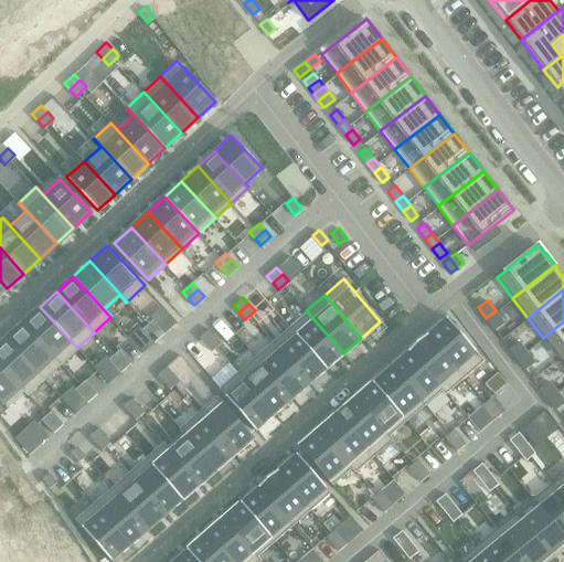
[(40,307),(23,322),(61,363),(77,348),(40,307)]
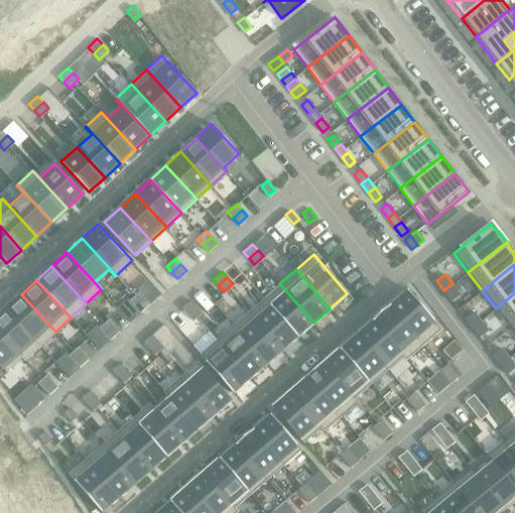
[(279,283),(264,297),(298,336),(313,323),(279,283)]
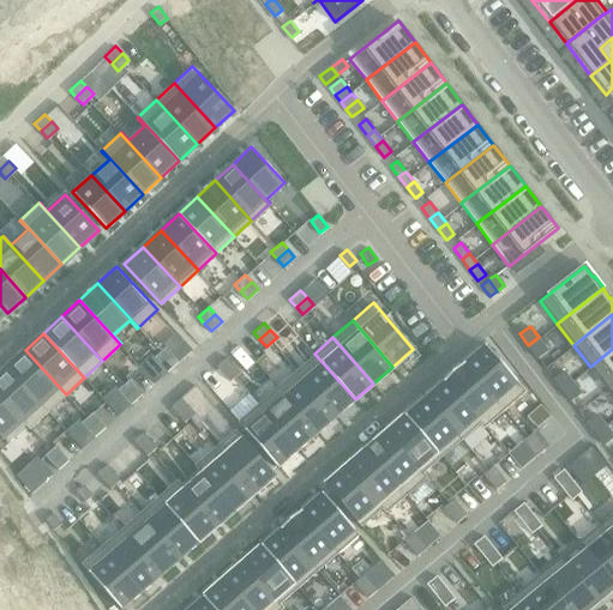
[(539,337),(528,345),(538,356),(548,349),(539,337)]
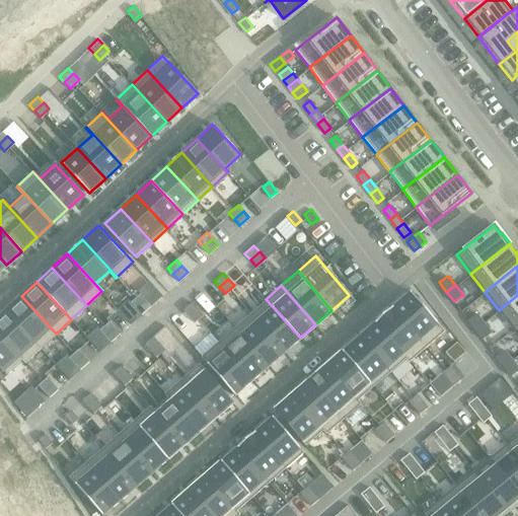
[(392,306),(391,306),(426,346),(444,329),(411,291),(392,306)]
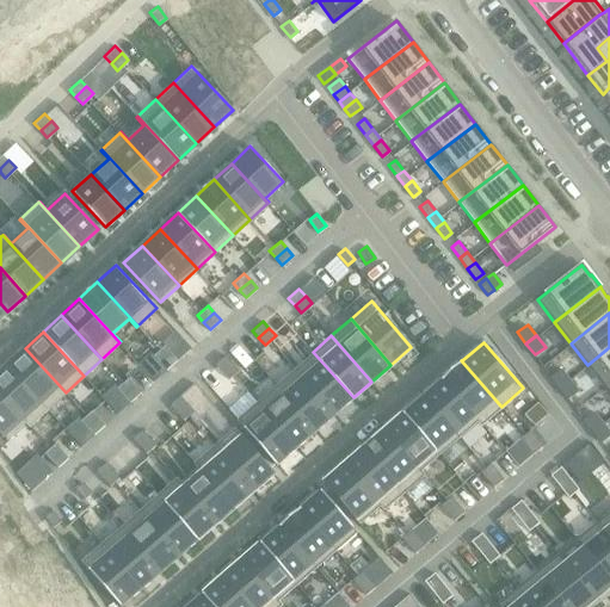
[(164,345),(153,354),(160,361),(171,352),(164,345)]
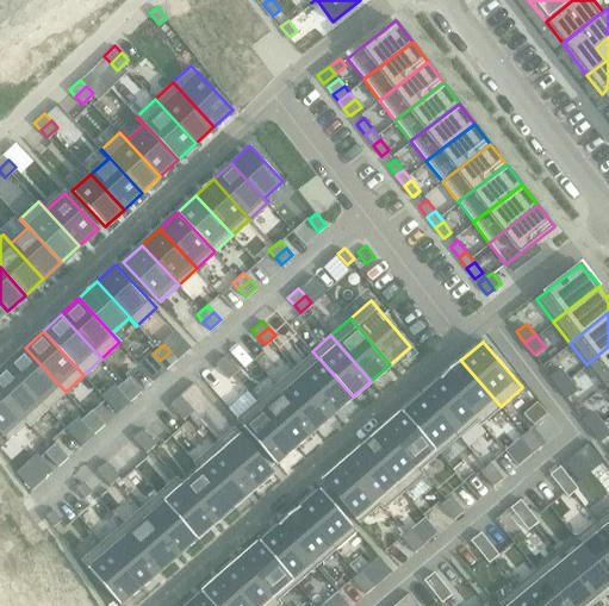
[(608,347),(586,364),(603,386),(608,381),(608,347)]
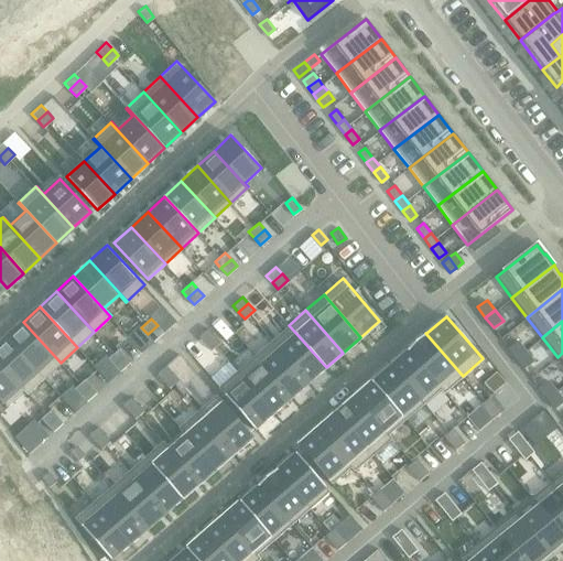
[(23,322),(7,337),(44,377),(61,363),(23,322)]
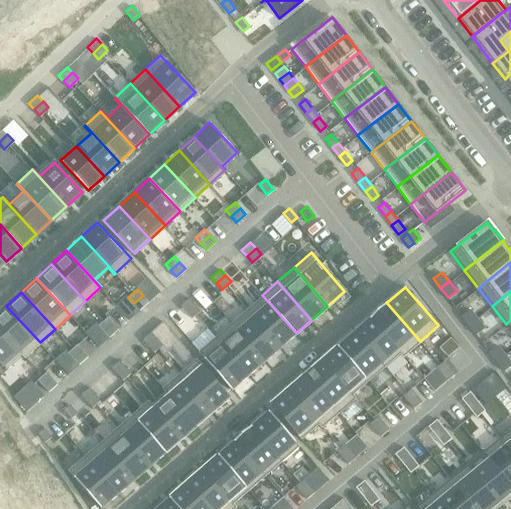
[(143,295),(134,303),(139,309),(148,301),(143,295)]
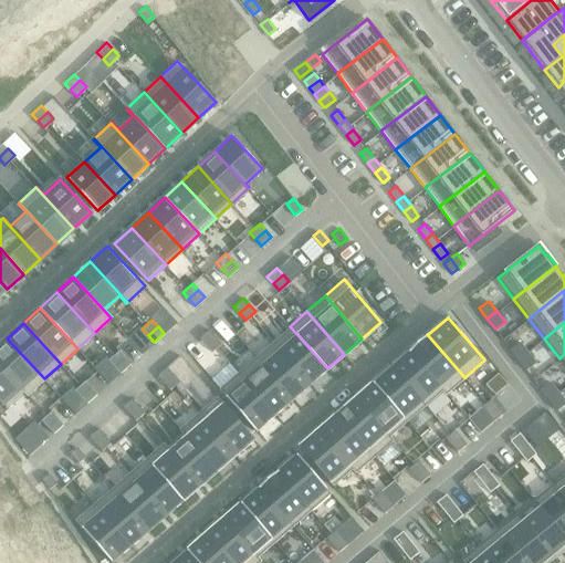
[(290,326),(273,341),(310,384),(327,368),(290,326)]
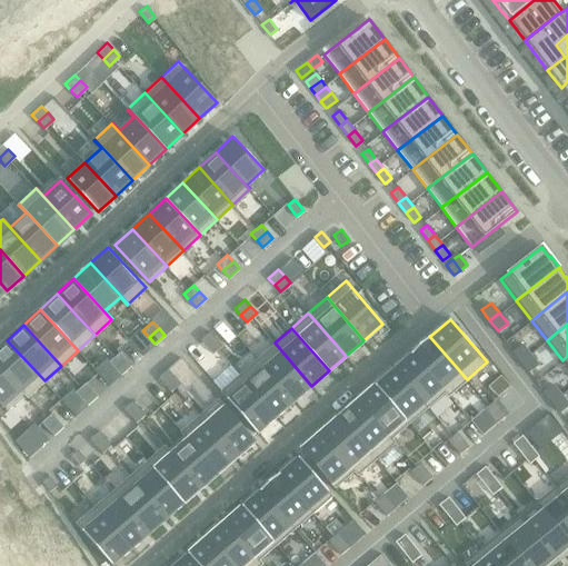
[(210,330),(200,339),(206,346),(216,337),(210,330)]
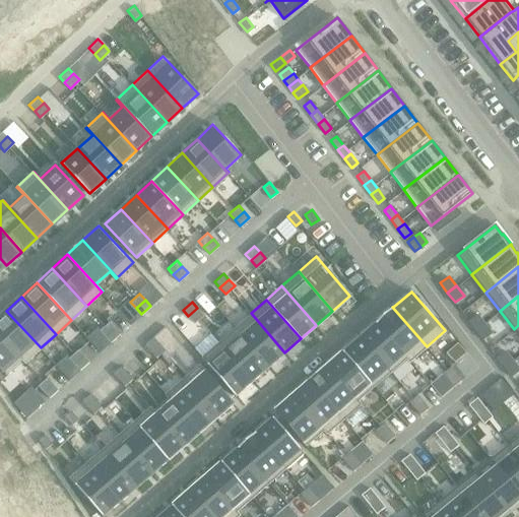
[(392,307),(376,321),(410,361),(427,346),(392,307)]
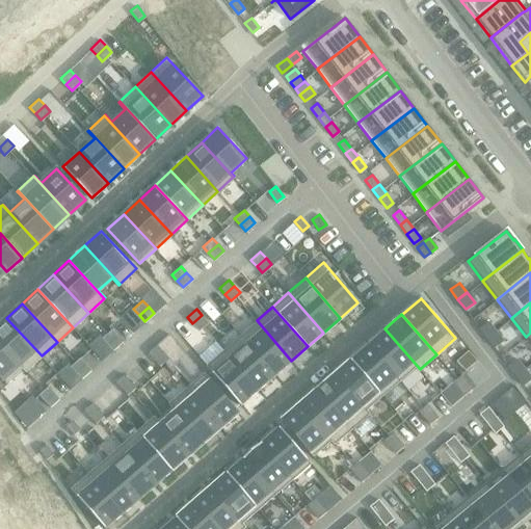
[(202,315),(192,323),(197,329),(207,321),(202,315)]
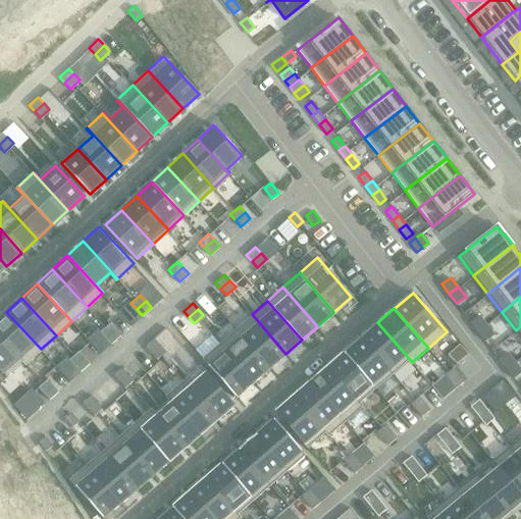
[(6,312),(0,317),(0,334),(25,363),(41,349),(6,312)]
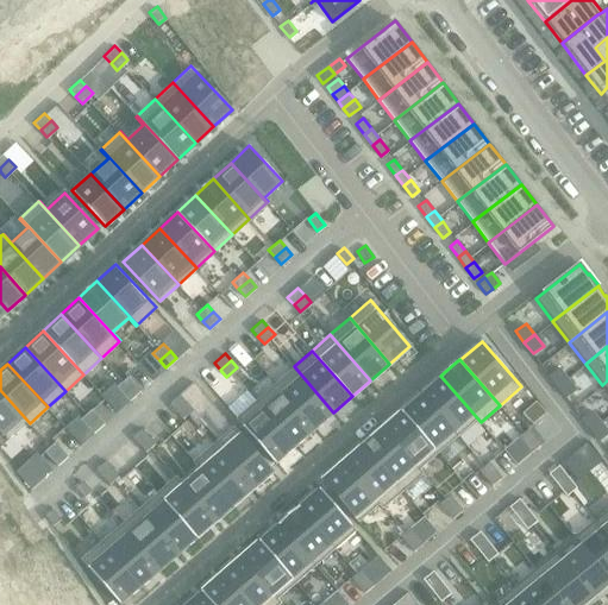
[(294,366),(275,382),(315,428),(333,413),(294,366)]
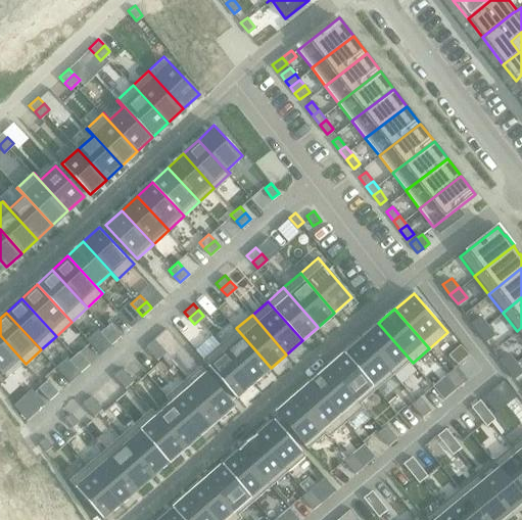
[(480,315),(471,322),(478,331),(487,324),(480,315)]
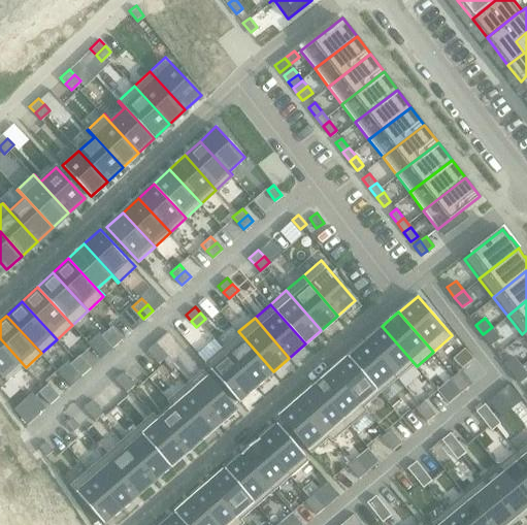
[(110,326),(101,334),(106,340),(116,332),(110,326)]
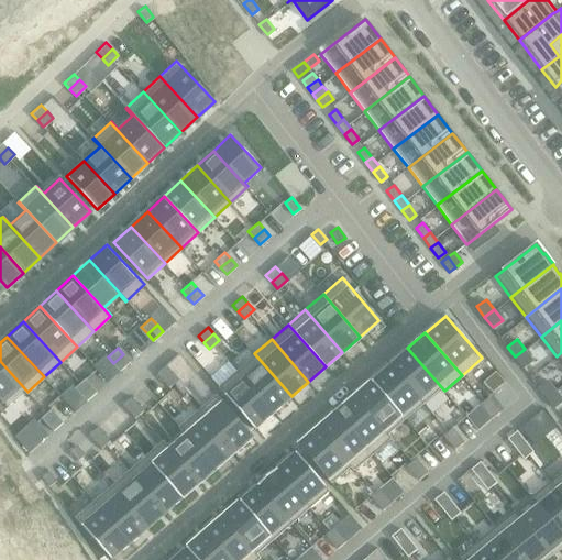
[(407,349),(389,364),(422,403),(440,387),(443,392),(444,391),(407,348),(407,349)]
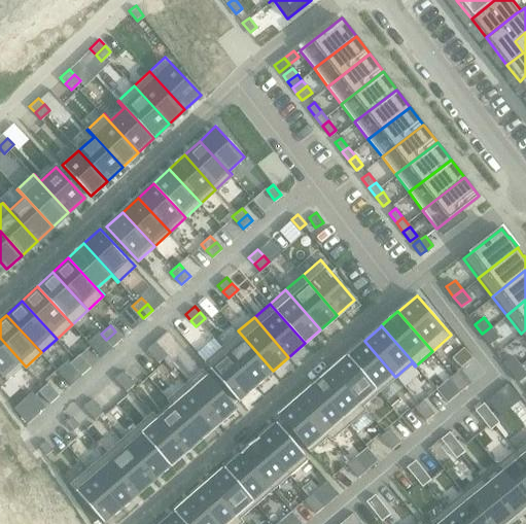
[(491,326),(482,334),(489,344),(498,337),(491,326)]
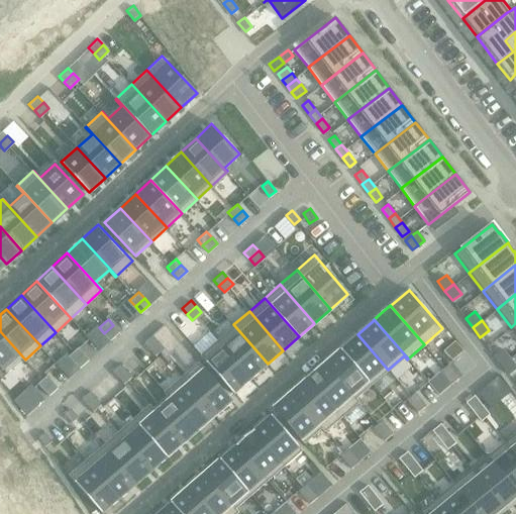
[(233,324),(217,339),(250,378),(268,364),(233,324)]
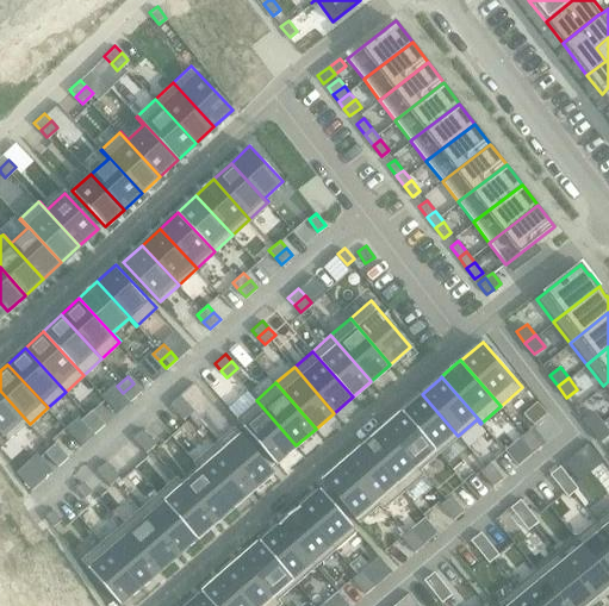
[(134,383),(123,393),(130,400),(141,391),(134,383)]
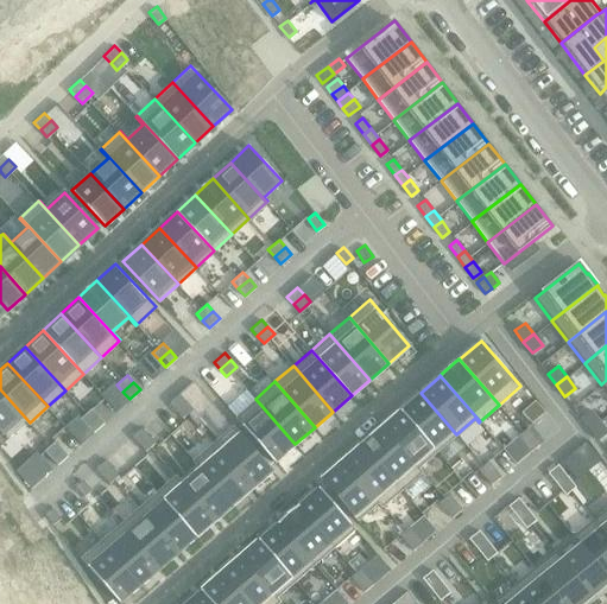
[(0,427),(7,436),(25,420),(29,424),(30,423),(0,389),(0,427)]
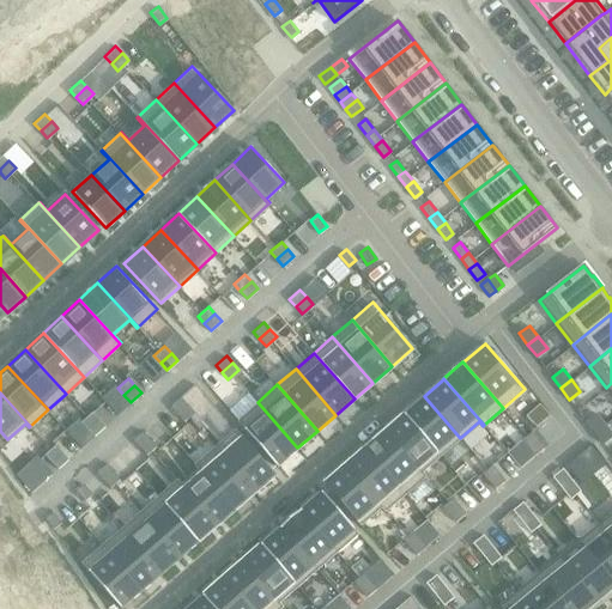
[(180,396),(169,406),(176,413),(187,403),(180,396)]
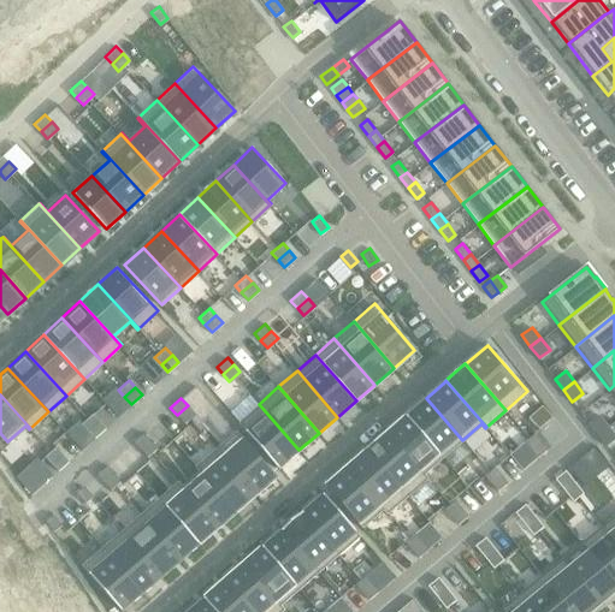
[(426,398),(407,415),(443,457),(462,440),(426,398)]
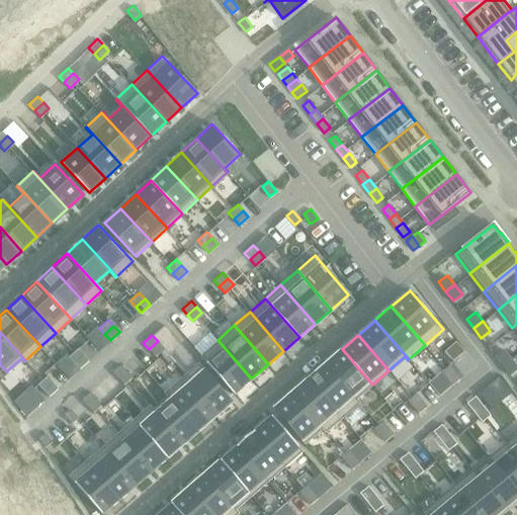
[(200,354),(234,394),(251,378),(218,340),(200,354)]
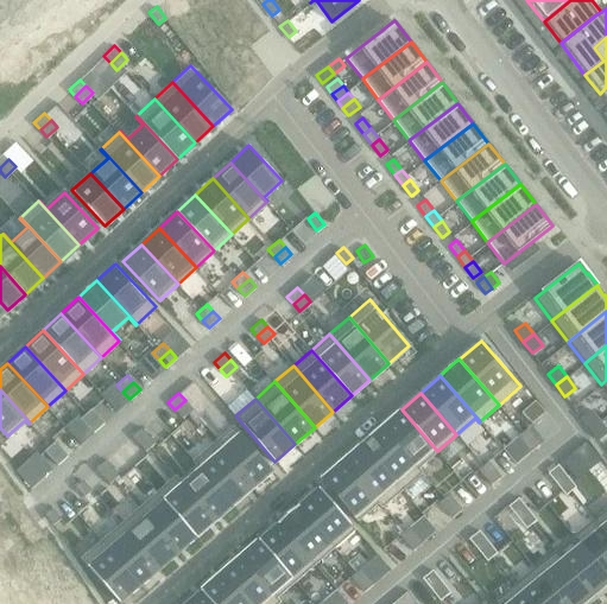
[(185,400),(175,409),(181,417),(191,407),(185,400)]
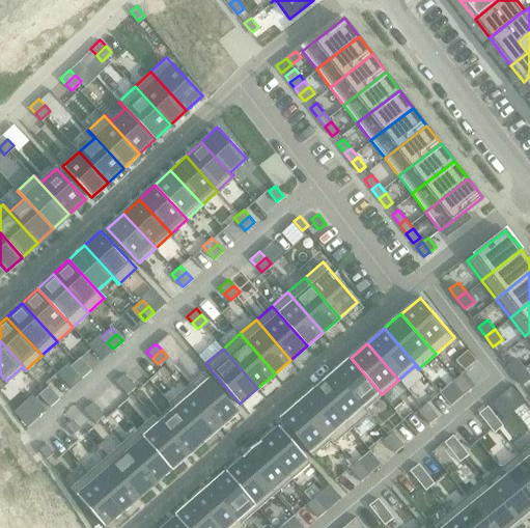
[(80,356),(71,364),(76,370),(85,362),(80,356)]
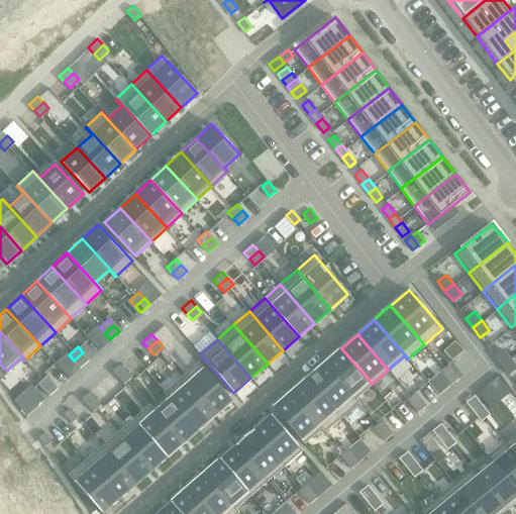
[(502,347),(494,354),(501,364),(510,357),(502,347)]
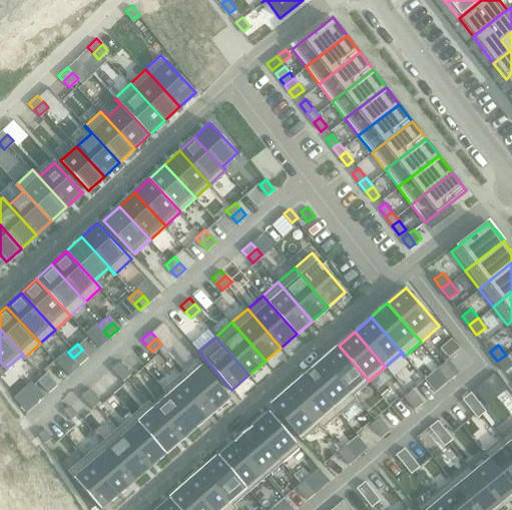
[(339,346),(323,360),(356,399),(357,398),(353,394),(369,381),(339,346)]
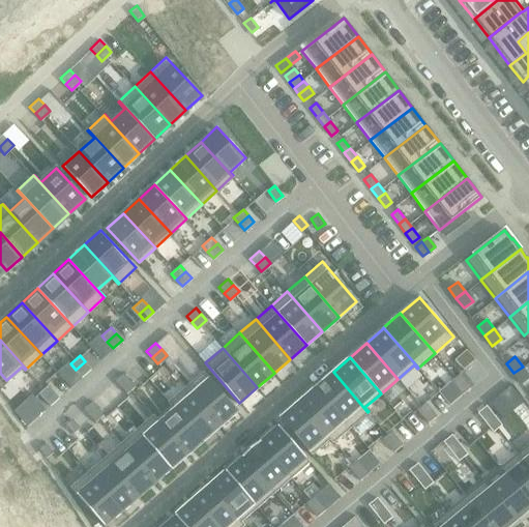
[(85,361),(76,370),(81,376),(91,368),(85,361)]
